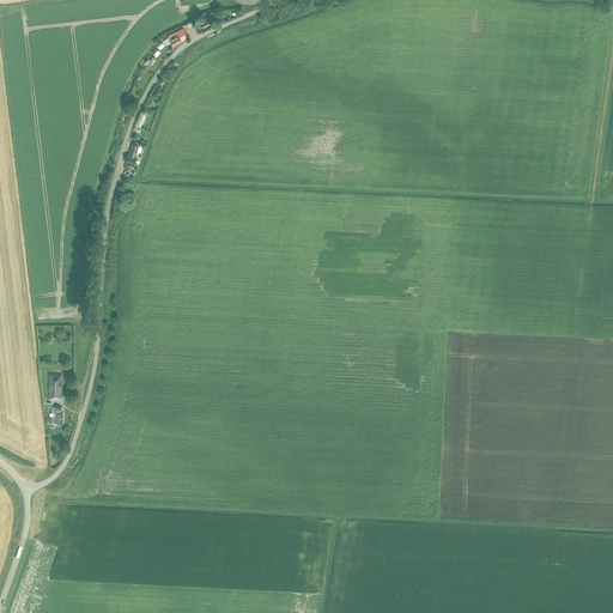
[(200,24),(198,25),(200,29),(202,28),(204,29),(216,22),(212,17),(200,24)]
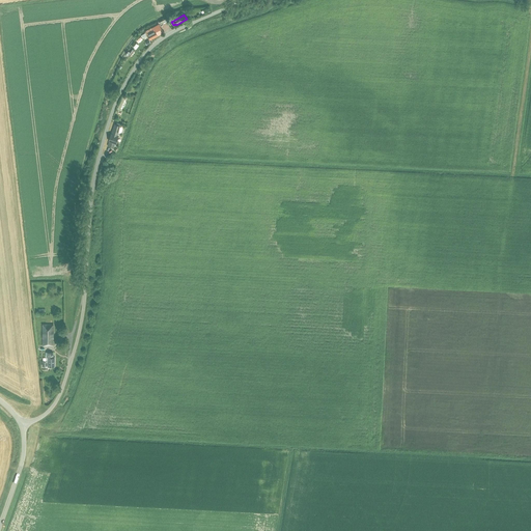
[(149,39),(164,32),(159,24),(145,31),(149,39)]
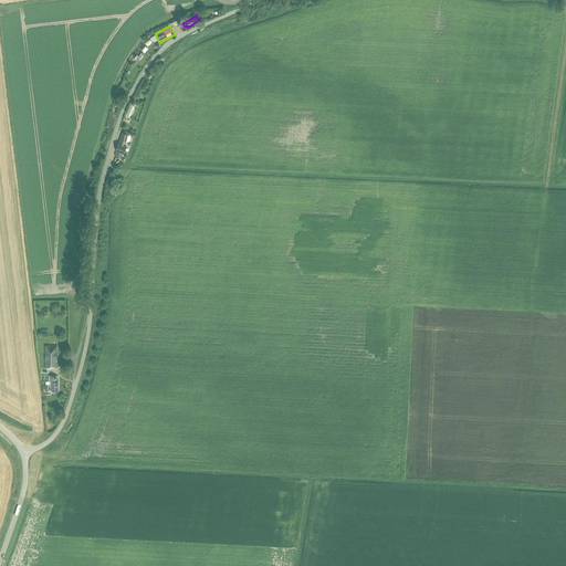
[(135,104),(132,102),(126,116),(129,118),(135,104)]
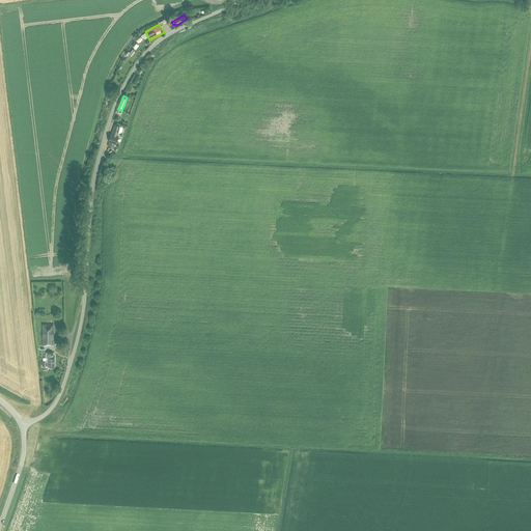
[(115,143),(116,143),(118,136),(117,136),(120,123),(117,122),(116,124),(115,124),(112,134),(111,134),(109,141),(110,141),(108,146),(113,148),(115,143)]
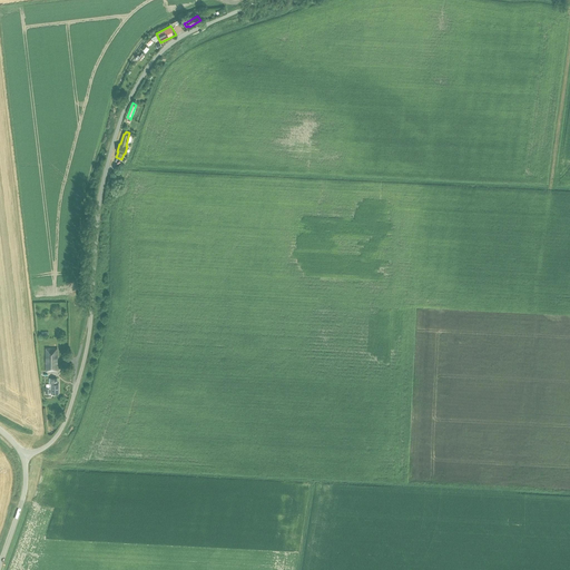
[(46,371),(57,371),(57,349),(46,349),(46,371)]
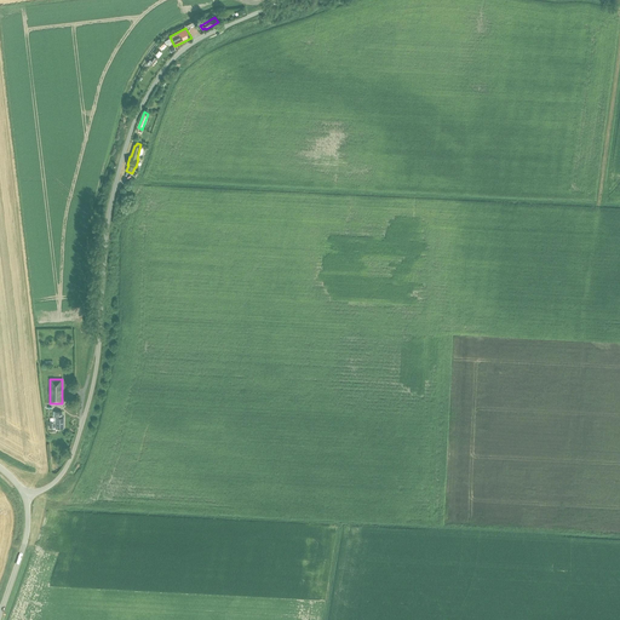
[(55,412),(55,417),(56,417),(56,422),(50,422),(50,426),(63,428),(64,417),(62,417),(62,412),(55,412)]
